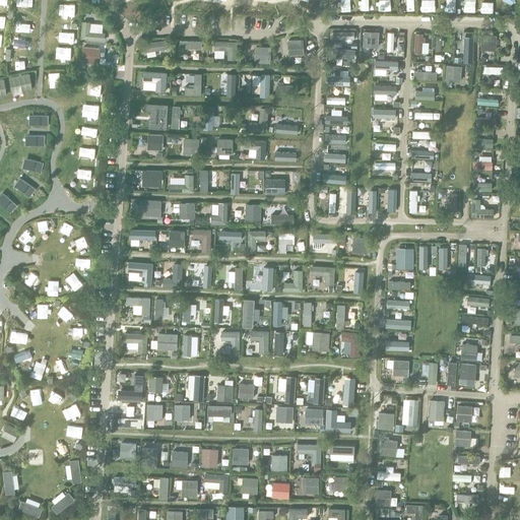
[(238,0),(230,0),(230,10),(238,10),(238,0)]
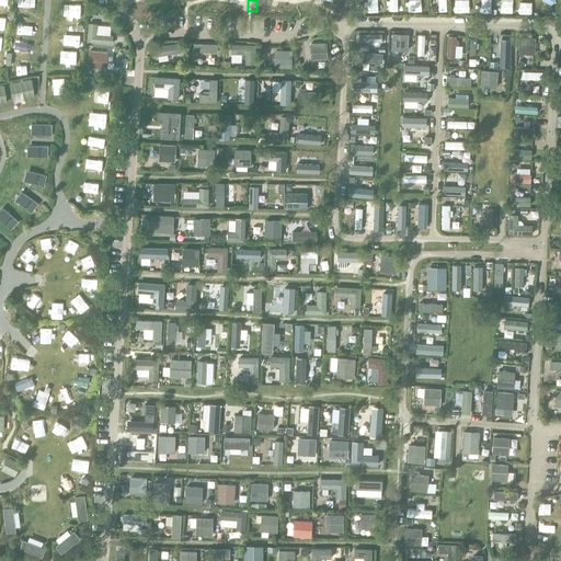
[(331,12),(331,0),(318,0),(319,12),(331,12)]
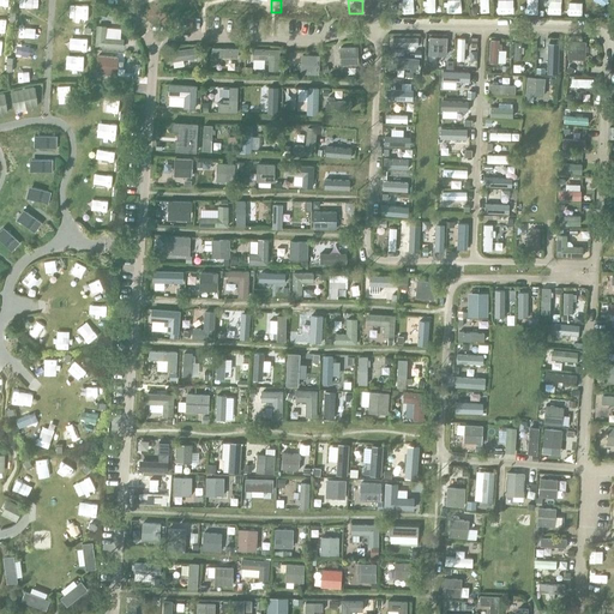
[(539,19),(539,0),(529,0),(530,19),(539,19)]
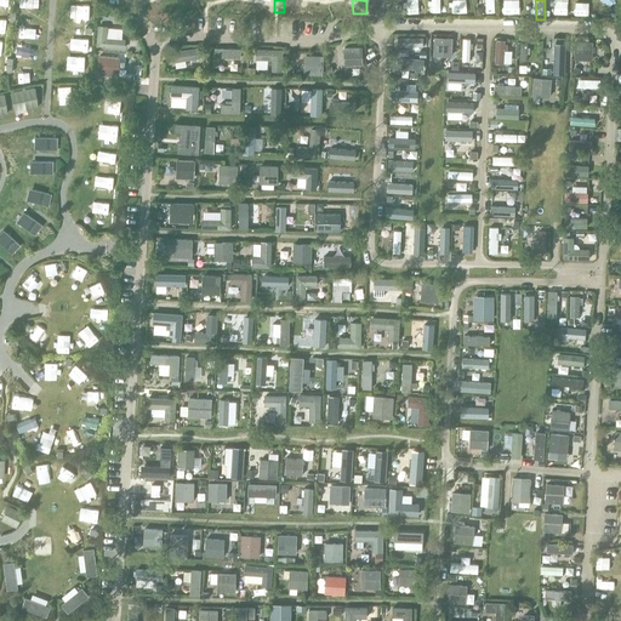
[(620,0),(609,0),(608,18),(619,20),(620,0)]
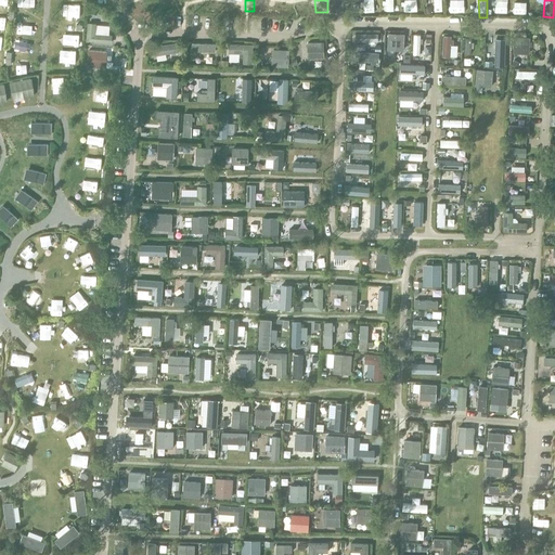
[(10,14),(10,23),(31,23),(31,14),(10,14)]
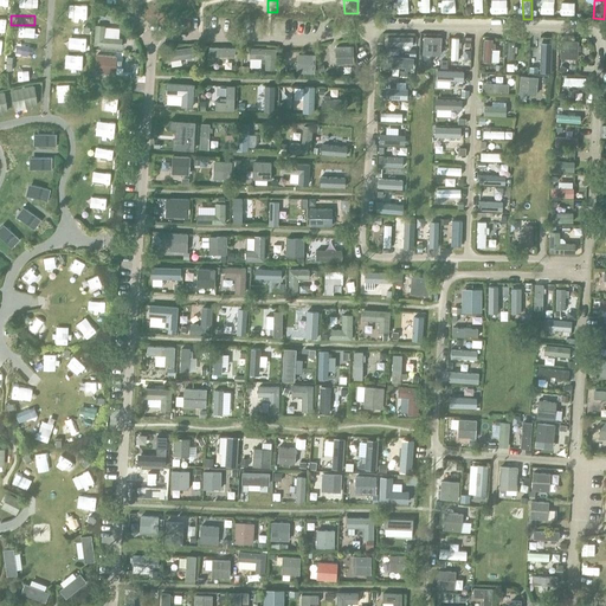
[(58,19),(58,27),(79,30),(79,20),(58,19)]
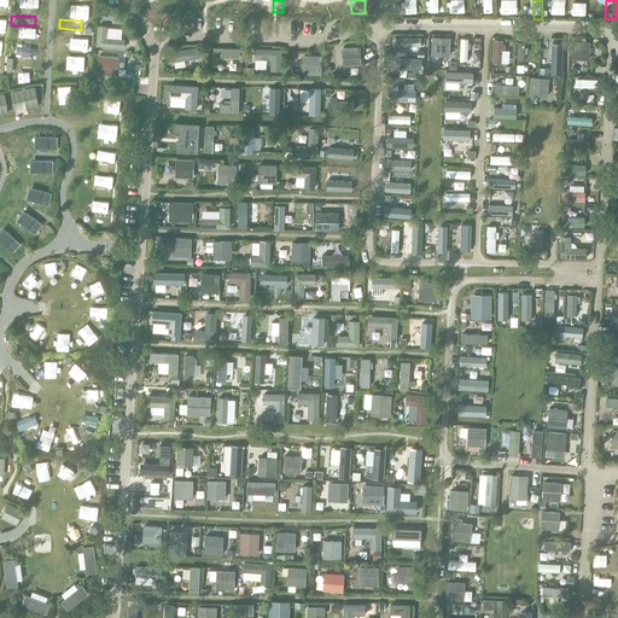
[(97,47),(124,50),(126,41),(106,39),(108,27),(98,27),(97,47)]
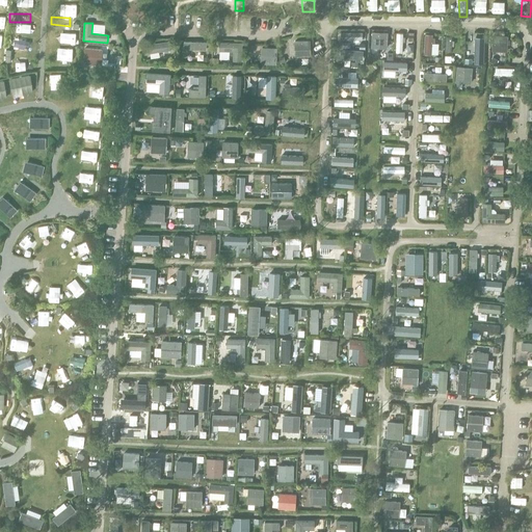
[(8,29),(8,40),(28,40),(28,29),(8,29)]
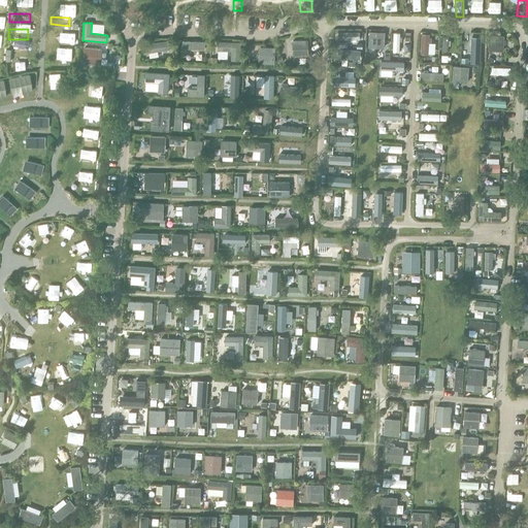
[(369,32),(369,48),(385,50),(386,33),(369,32)]
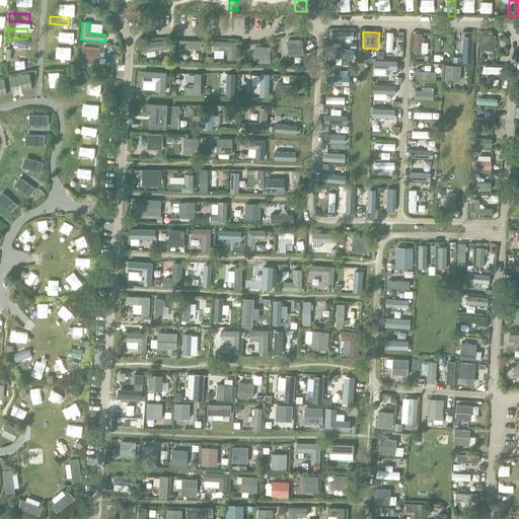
[(423,32),(414,32),(413,51),(422,51),(423,32)]
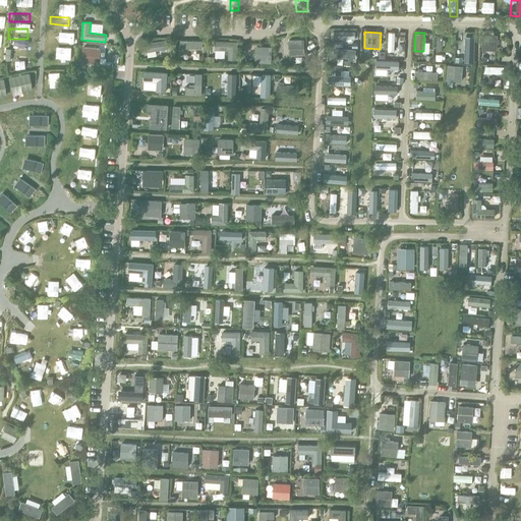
[(48,34),(48,42),(69,42),(69,34),(48,34)]
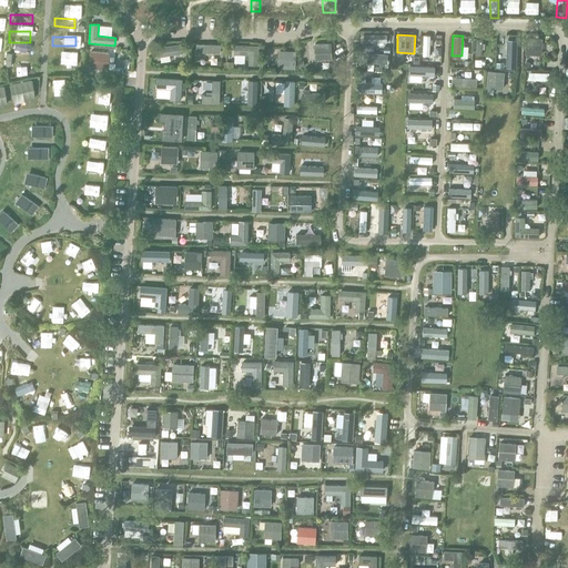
[(507,39),(507,68),(517,68),(518,40),(507,39)]
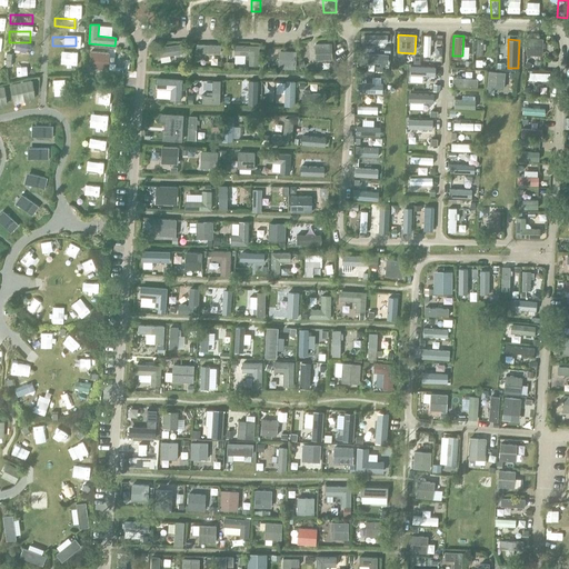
[(527,39),(527,55),(543,56),(543,39),(527,39)]
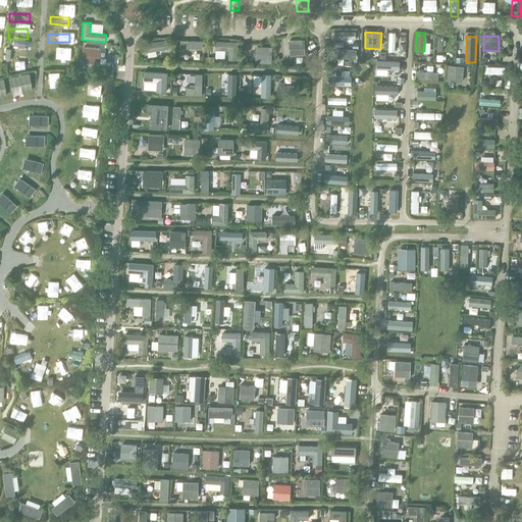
[(166,39),(144,42),(145,51),(167,48),(166,39)]
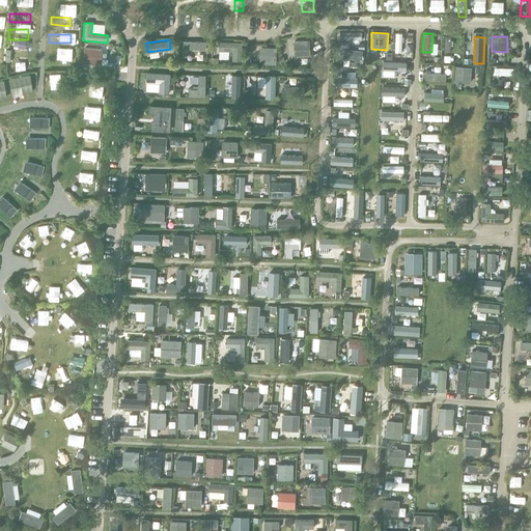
[(8,56),(16,56),(16,51),(24,52),(24,43),(9,43),(8,56)]
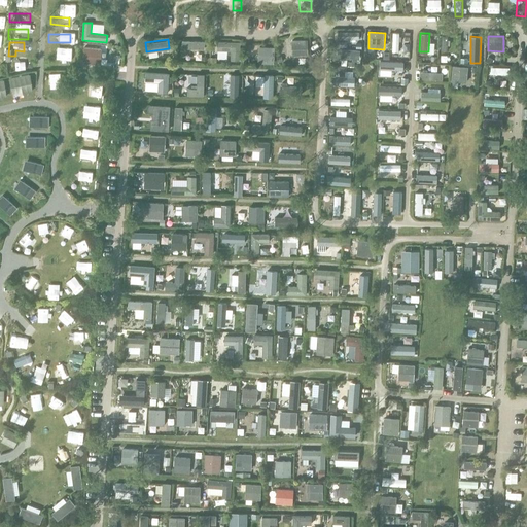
[(240,61),(240,42),(217,42),(217,50),(231,51),(231,61),(240,61)]
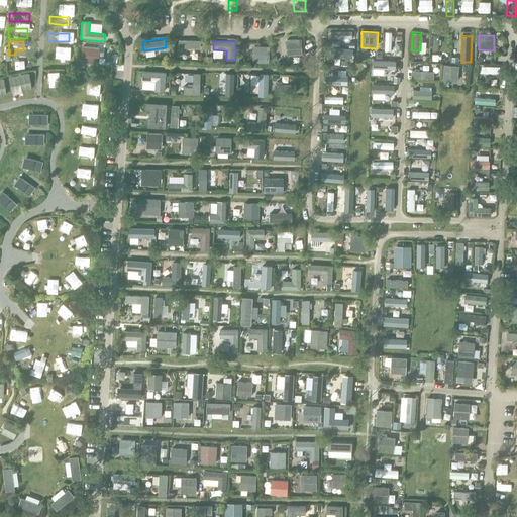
[(254,46),(253,63),(269,64),(270,47),(254,46)]
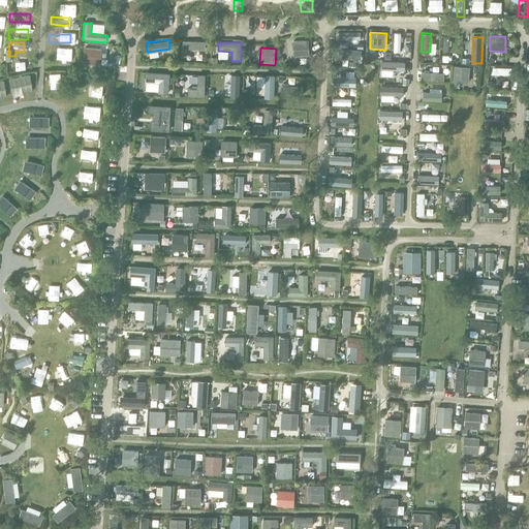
[(83,64),(101,65),(102,50),(84,49),(83,64)]
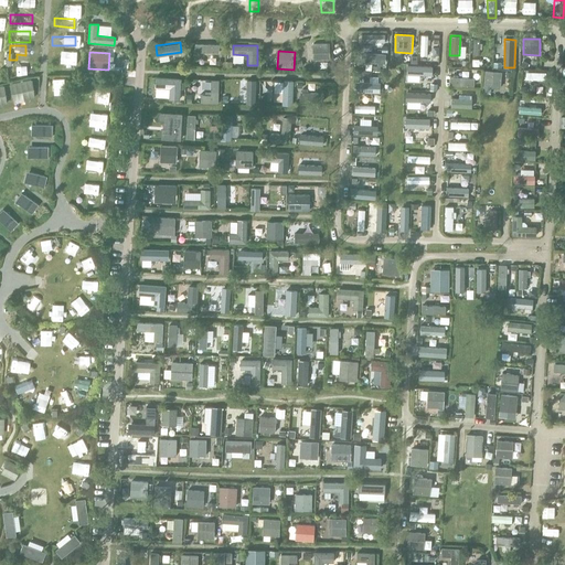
[(363,53),(363,63),(385,64),(386,54),(363,53)]
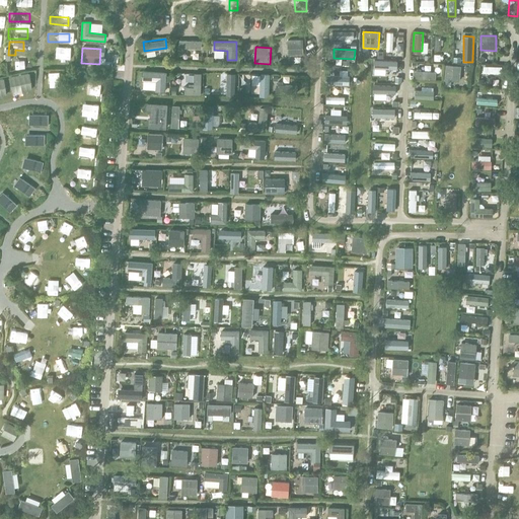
[(105,50),(104,63),(117,64),(117,51),(105,50)]
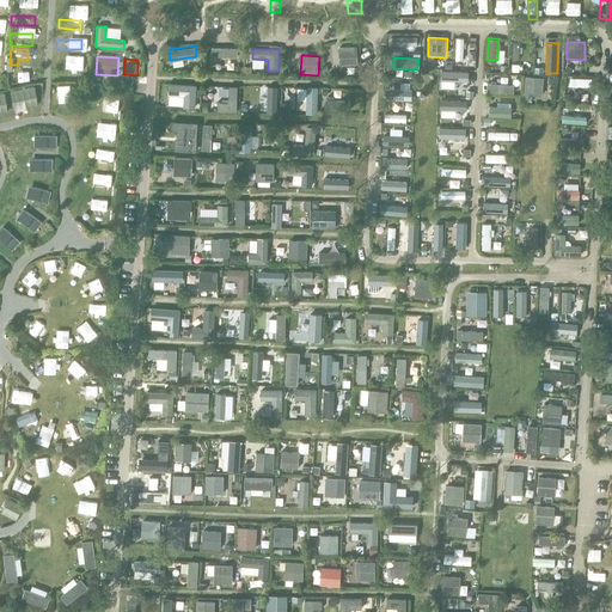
[(20,81),(22,72),(7,71),(7,81),(20,81)]
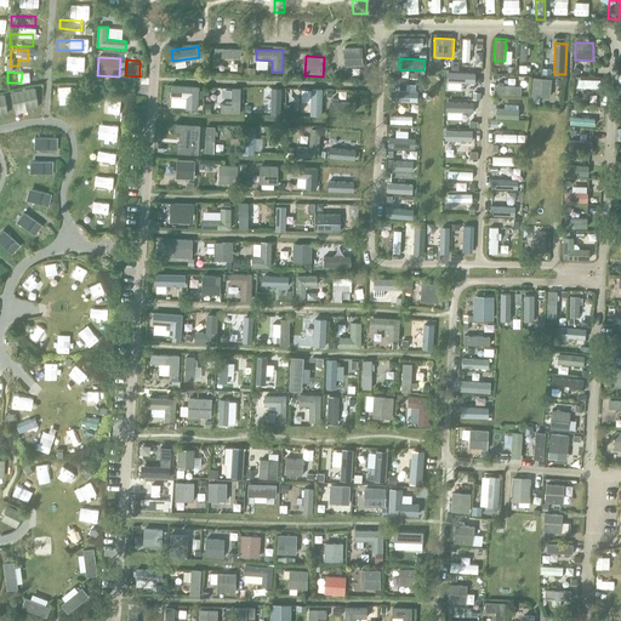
[(404,79),(392,78),(391,87),(403,89),(404,79)]
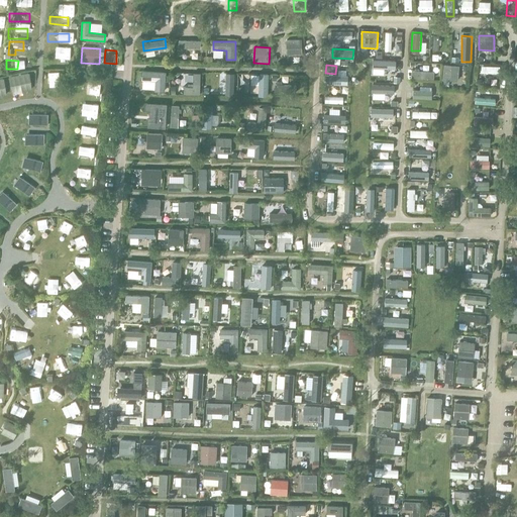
[(458,82),(459,67),(444,65),(442,81),(458,82)]
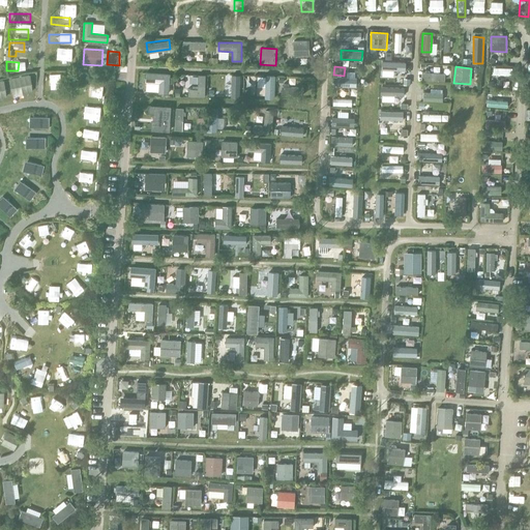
[(51,78),(67,78),(66,67),(50,68),(51,78)]
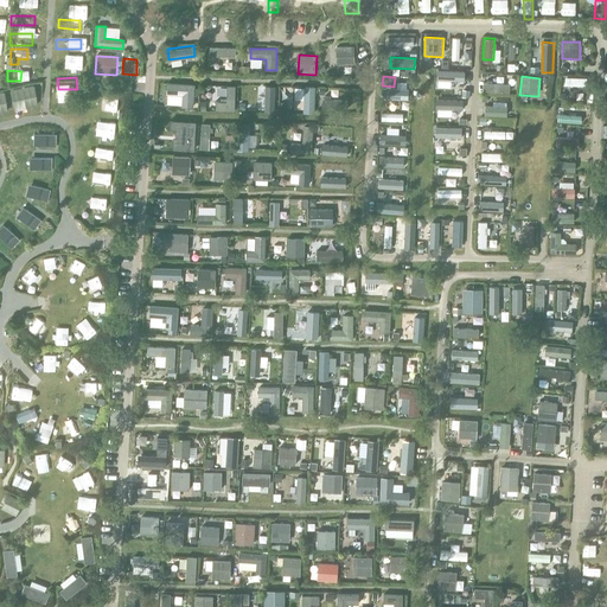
[(167,83),(166,95),(183,95),(183,108),(193,109),(195,85),(167,83)]
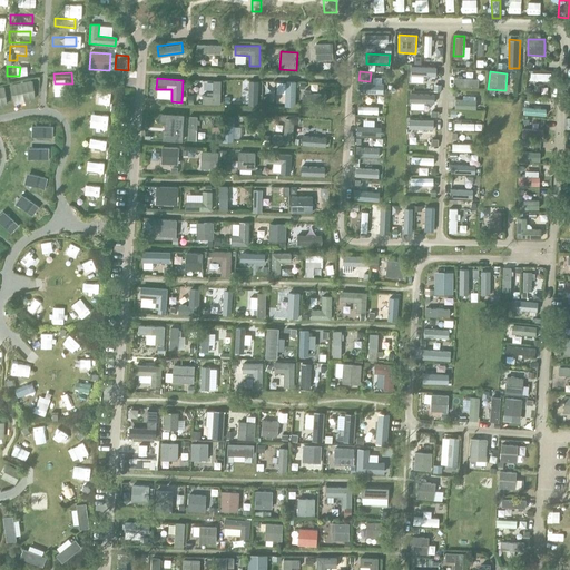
[(454,78),(454,86),(478,87),(479,79),(454,78)]
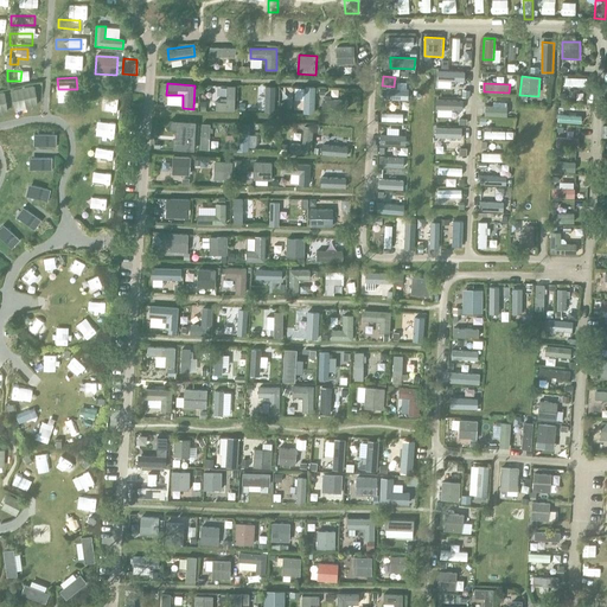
[(38,109),(51,106),(43,85),(31,90),(38,109)]
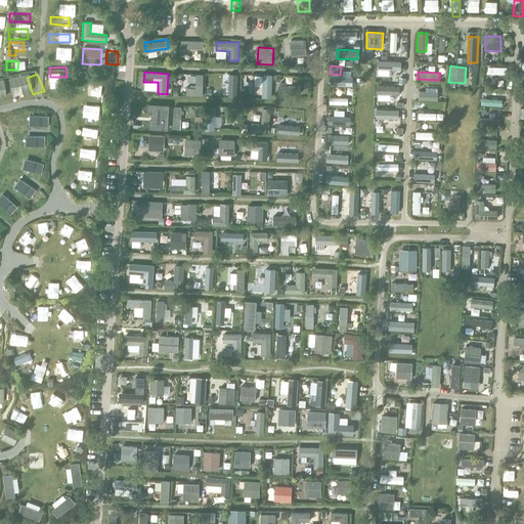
[(186,88),(186,95),(203,96),(203,75),(197,75),(195,88),(186,88)]
